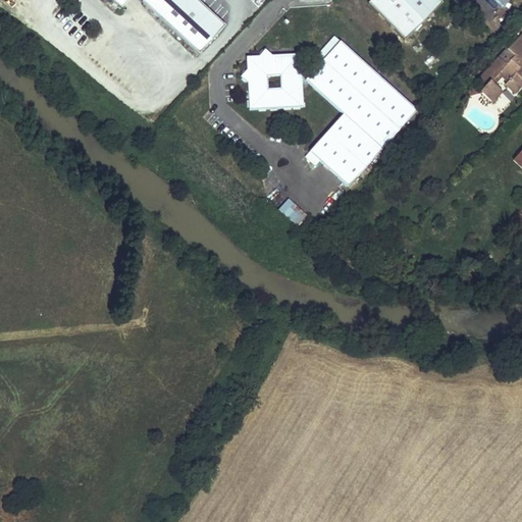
[(131,0),(109,0),(123,10),(131,0)]
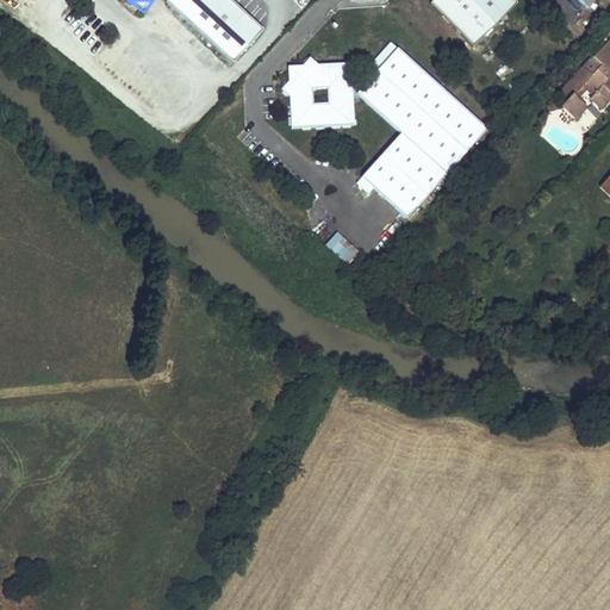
[(236,64),(266,31),(230,0),(172,0),(168,5),(236,64)]
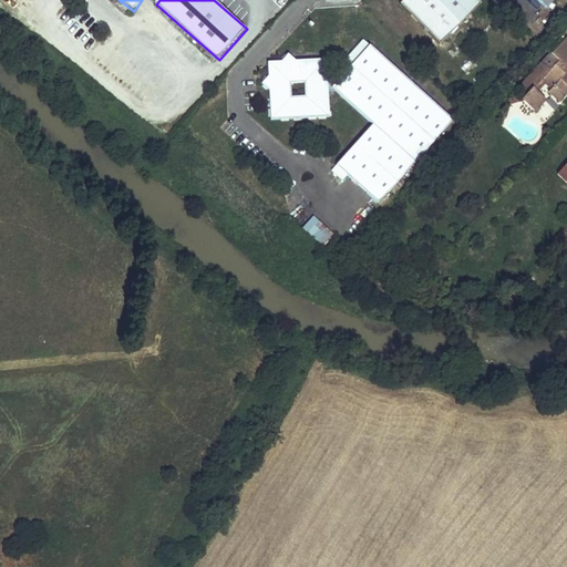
[(484,3),(480,0),(405,0),(402,4),(442,44),(484,3)]
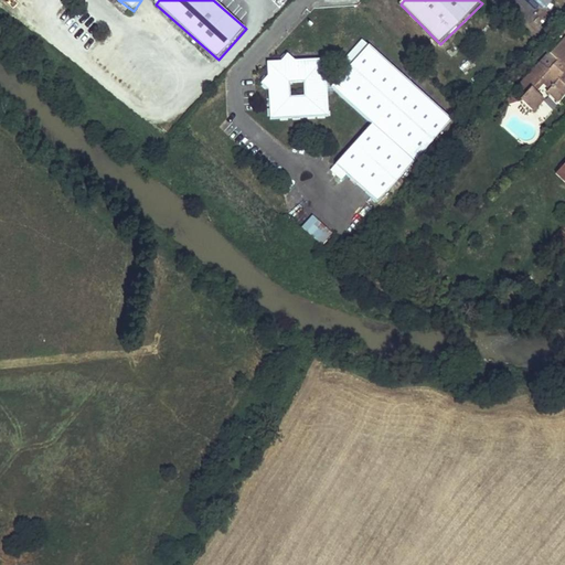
[(542,100),(537,97),(533,93),(543,83),(550,88),(546,92),(557,102),(564,93),(564,74),(563,73),(564,70),(564,36),(550,52),(557,60),(547,70),(541,62),(519,86),(528,94),(521,99),(533,110),(542,100)]
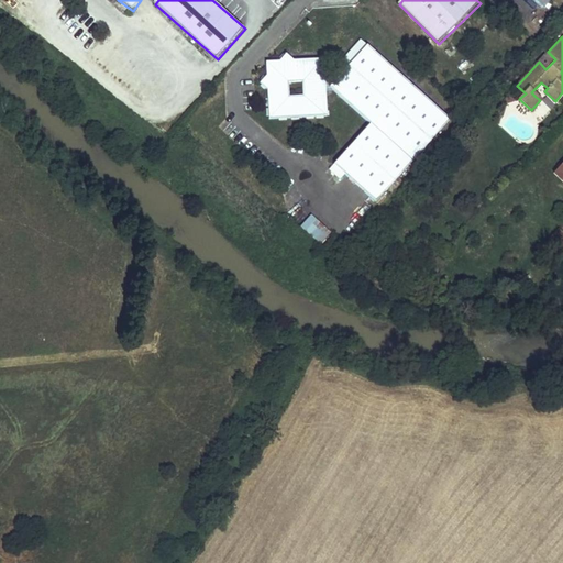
[(451,120),(368,43),(335,80),(335,81),(335,90),(371,122),(334,162),(376,201),(451,120)]
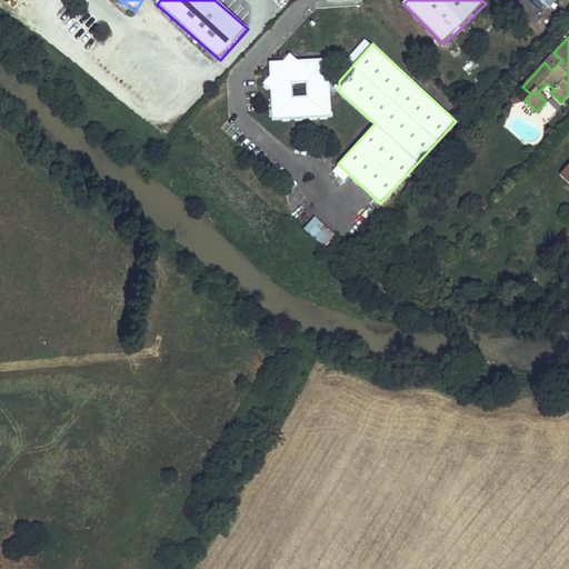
[(272,75),(266,82),(272,89),(273,120),(332,117),(332,92),(331,82),(330,59),(299,60),(291,53),(285,60),(272,75)]
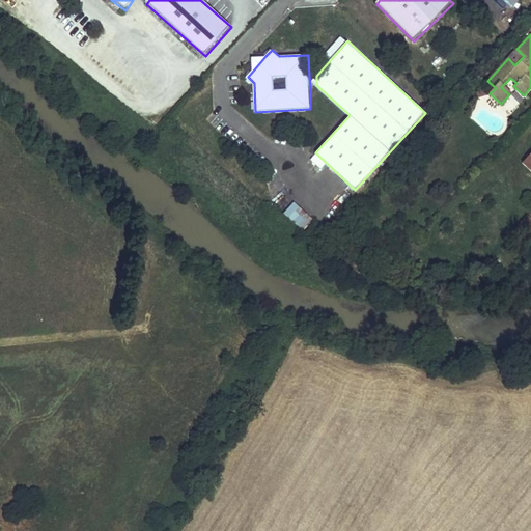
[(266,56),(253,57),(254,70),(266,56)]
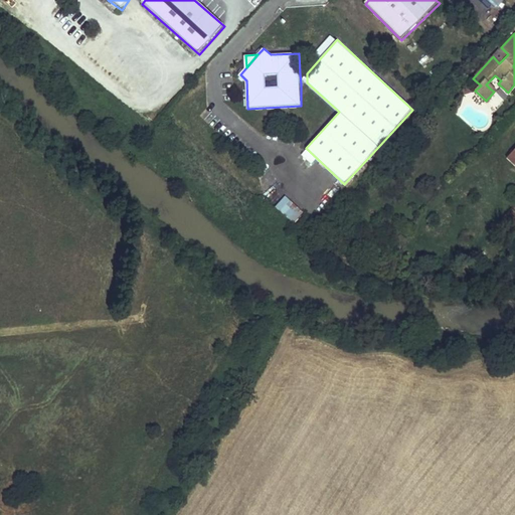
[(293,224),(303,213),(285,196),(275,207),(293,224)]
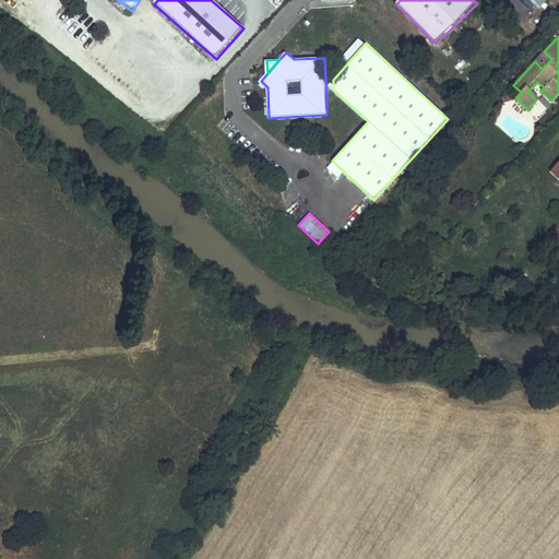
[(558,256),(558,234),(555,229),(544,241),(558,257),(558,256)]
